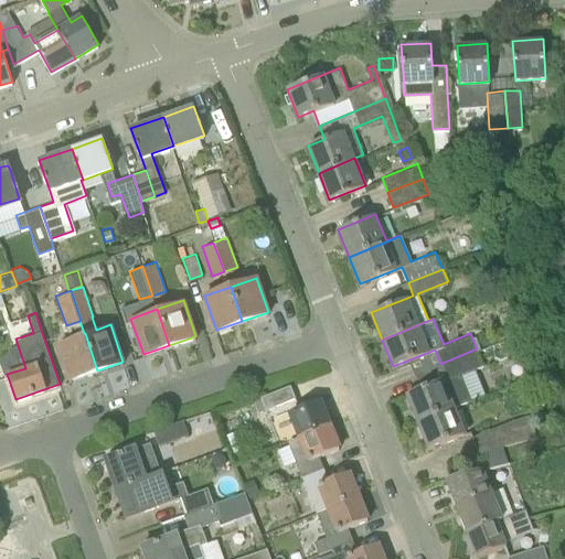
[(534,337),(530,328),(520,331),(522,337),(528,340),(534,337)]
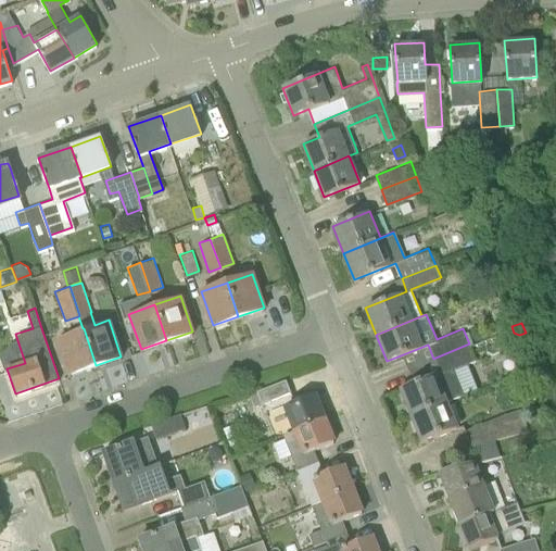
[(70,374),(96,365),(84,328),(83,328),(57,338),(70,374)]
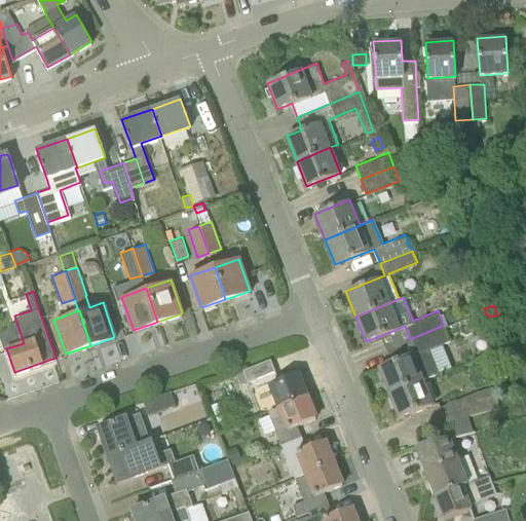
[(418,351),(379,367),(389,394),(423,379),(438,373),(430,355),(431,354),(428,346),(449,338),(444,325),(412,338),(418,351)]
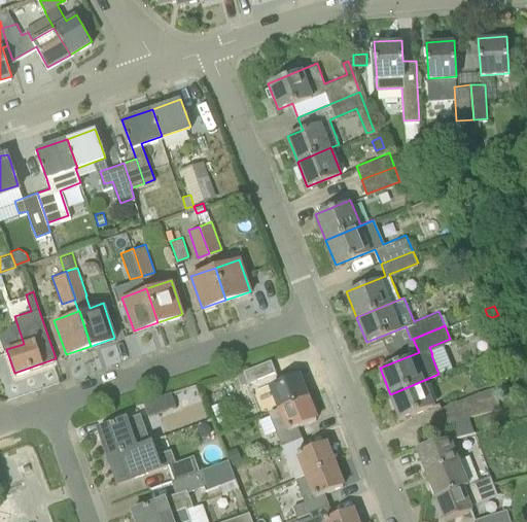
[(271,358),(244,370),(248,381),(256,378),(276,370),(271,358)]
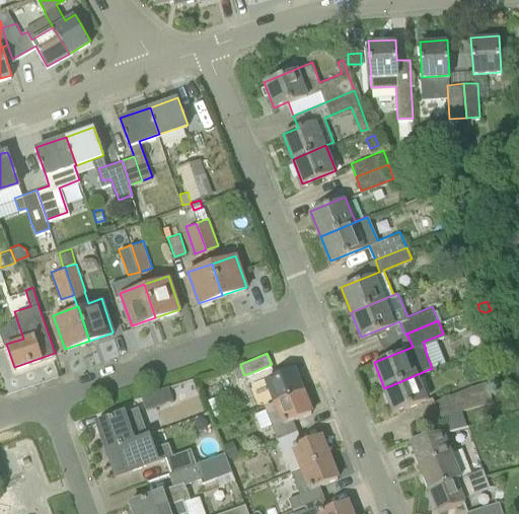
[(237,377),(244,375),(240,364),(233,366),(237,377)]
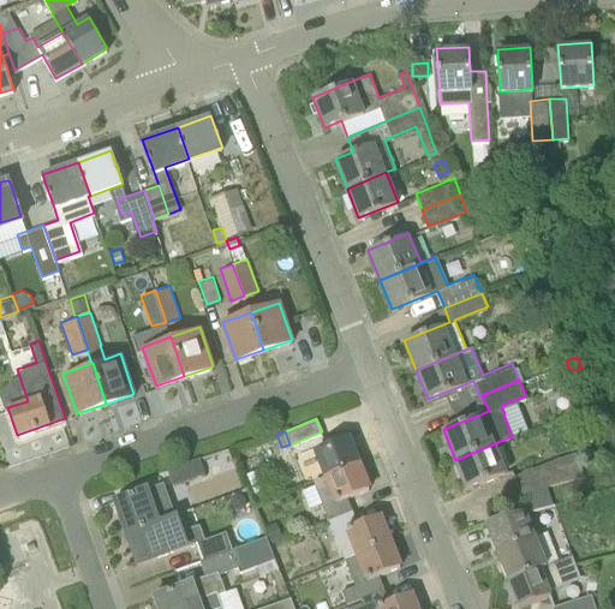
[(348,436),(312,451),(323,475),(358,461),(348,436)]
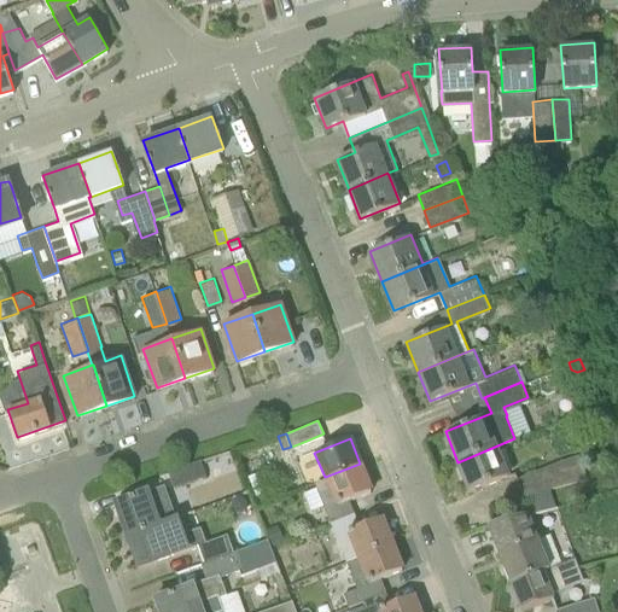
[(458,462),(468,490),(509,473),(497,446),(458,462)]
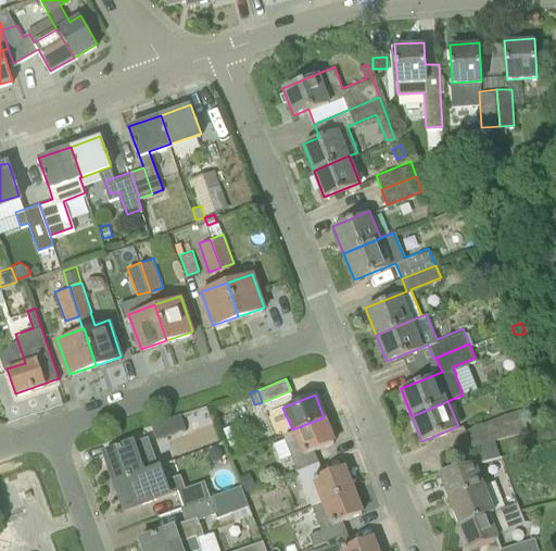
[(470,443),(529,427),(521,405),(465,428),(470,443)]
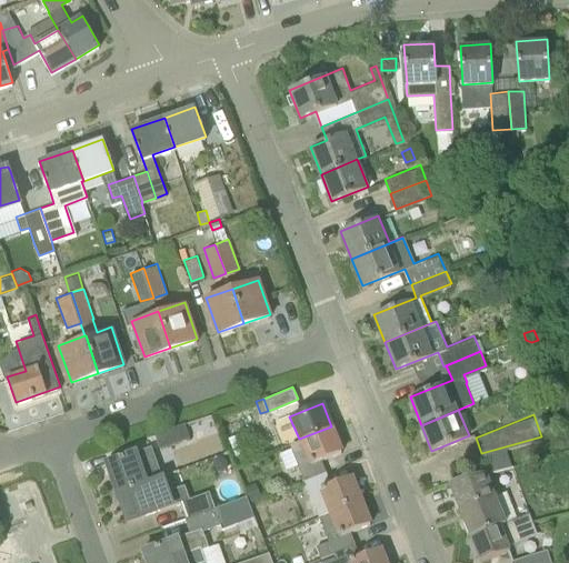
[(185,421),(155,432),(160,445),(189,435),(189,434),(185,423),(185,421)]
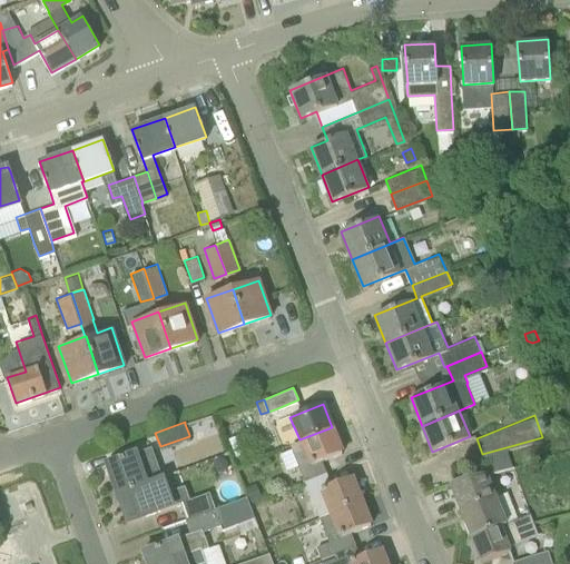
[(322,459),(342,451),(332,427),(300,439),(291,444),(305,481),(327,472),(322,459)]
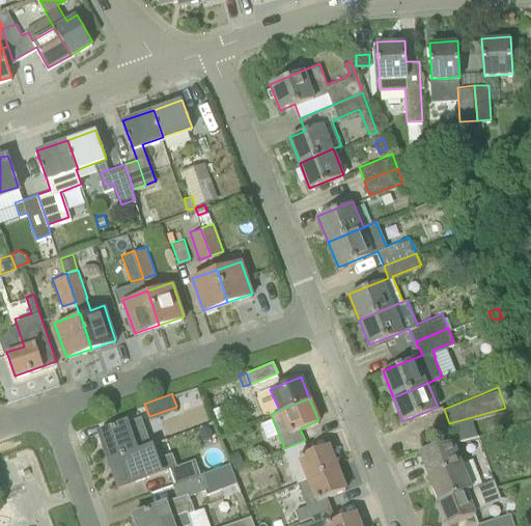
[(147,427),(143,415),(100,431),(109,457),(135,447),(136,446),(132,433),(147,427)]
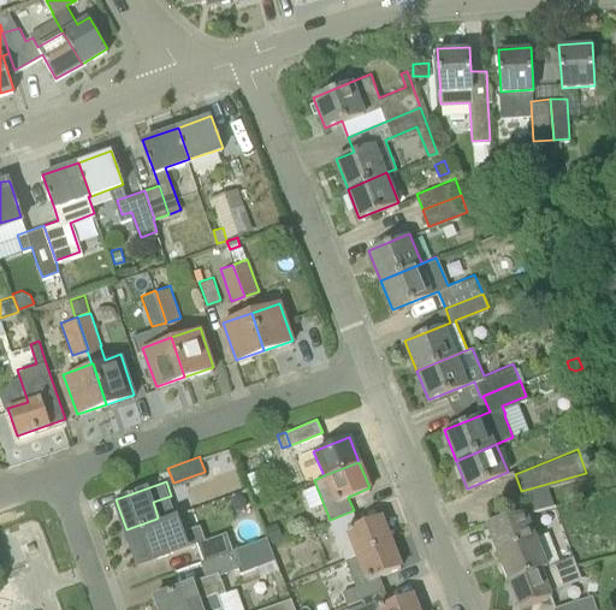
[(486,521),(509,579),(549,563),(532,521),(558,510),(556,502),(527,510),(486,521)]
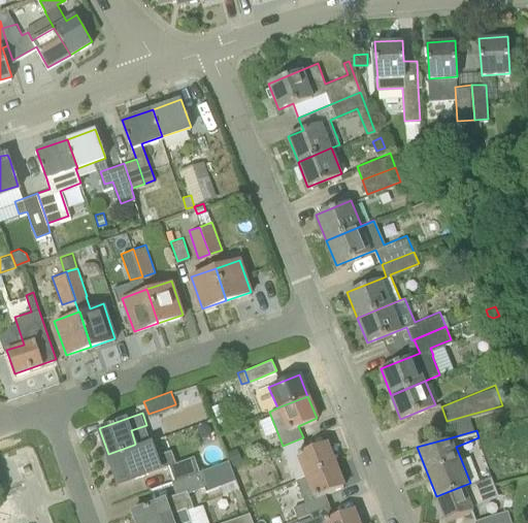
[(292,468),(295,478),(335,462),(326,440),(307,449),(303,437),(283,446),(292,468)]
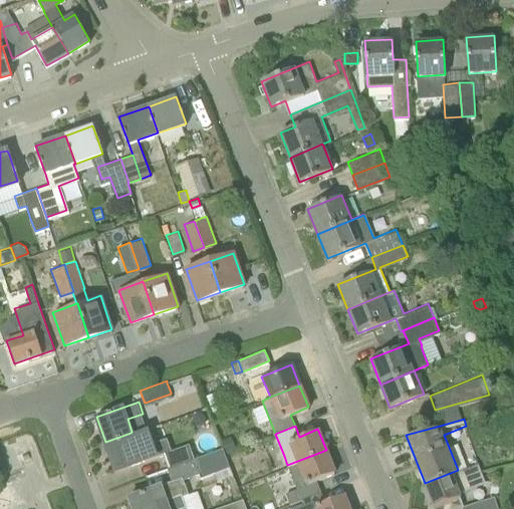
[(153,442),(148,429),(133,434),(132,432),(131,433),(105,442),(115,470),(143,460),(156,455),(156,456),(163,453),(173,450),(168,437),(153,442)]
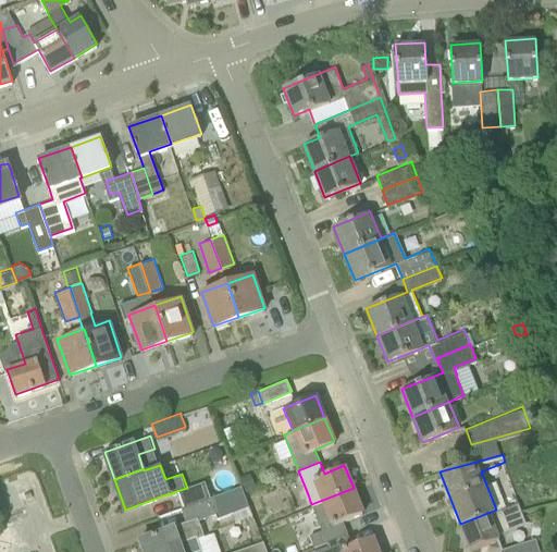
[(256,485),(250,470),(238,475),(244,489),(256,485)]
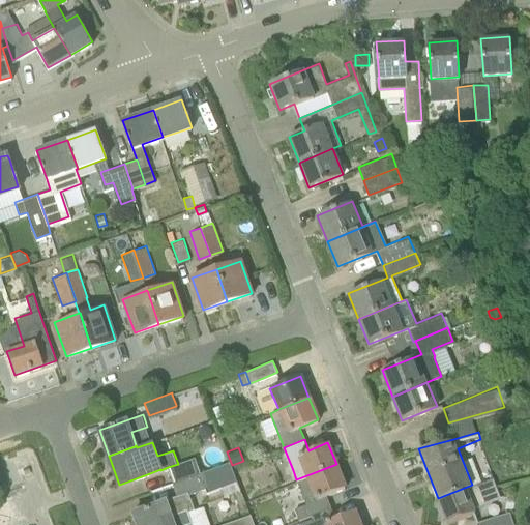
[(178,464),(168,467),(173,480),(200,471),(196,458),(178,464)]
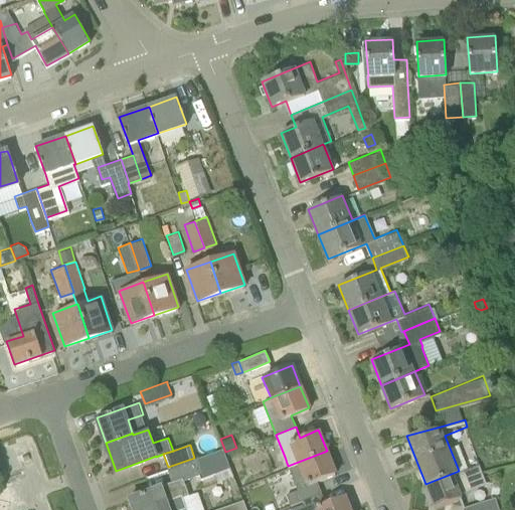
[(177,509),(186,507),(182,496),(188,494),(183,479),(198,473),(200,479),(215,473),(218,480),(233,474),(230,468),(223,447),(194,458),(168,467),(173,480),(159,485),(160,487),(130,497),(134,509),(177,509)]
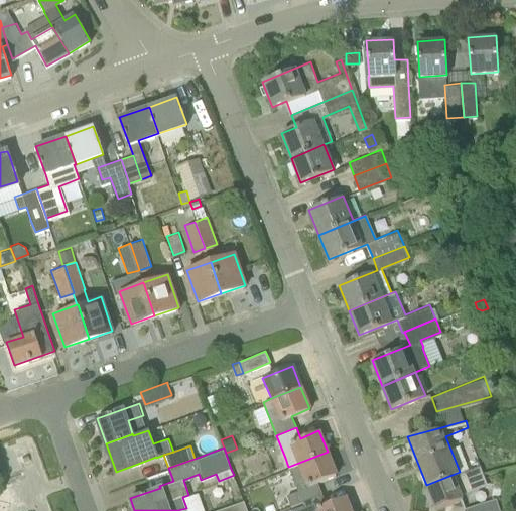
[(291,504),(302,500),(323,492),(318,481),(337,474),(328,452),(288,467),(298,489),(286,494),(291,504)]
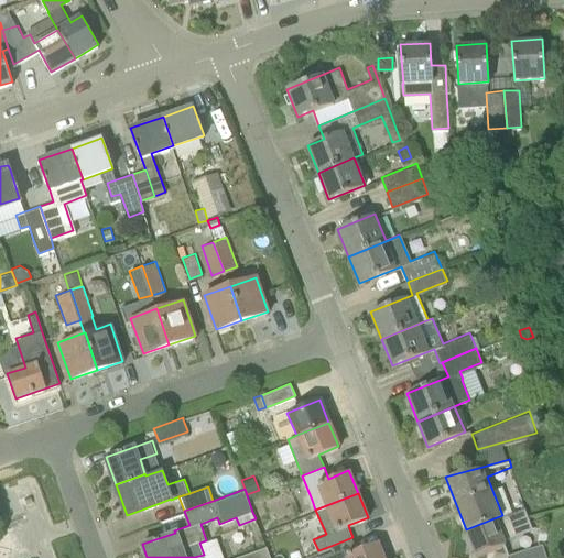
[(466,529),(476,555),(506,543),(505,539),(532,527),(524,506),(502,516),(502,515),(466,529)]
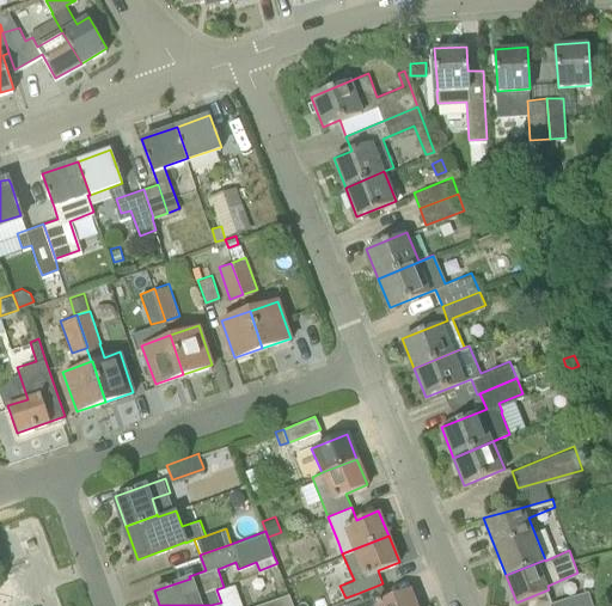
[(416,605),(409,588),(387,597),(383,583),(359,593),(360,598),(346,604),(347,605),(416,605)]
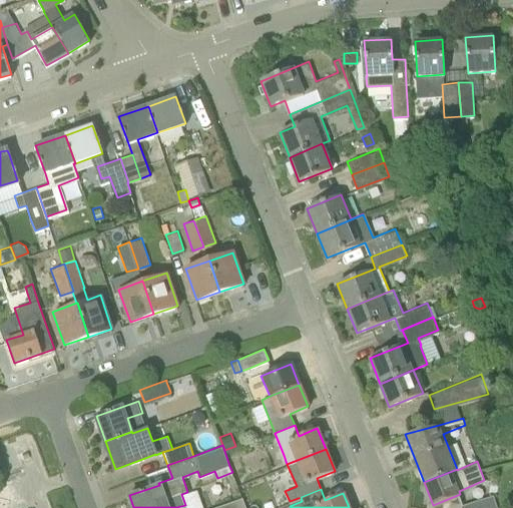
[(497,507),(493,493),(463,504),(464,507),(497,507)]
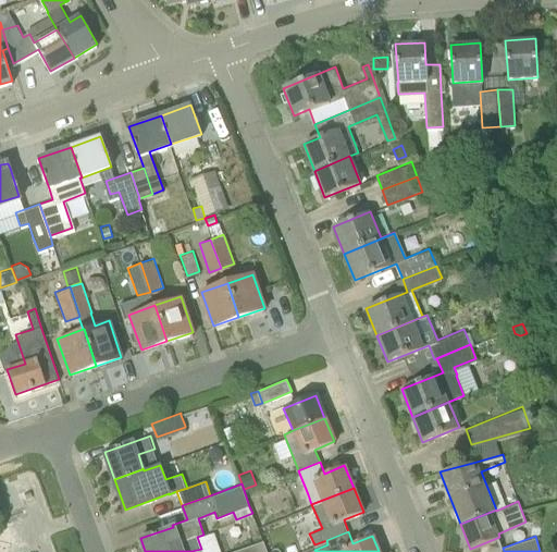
[(268,551),(263,539),(226,551),(202,551),(201,549),(192,551),(268,551)]
